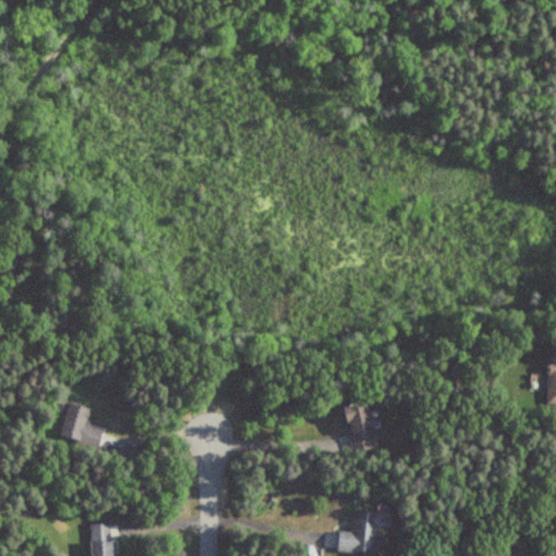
[(555,363),(547,363),(546,405),(555,405),(555,363)]
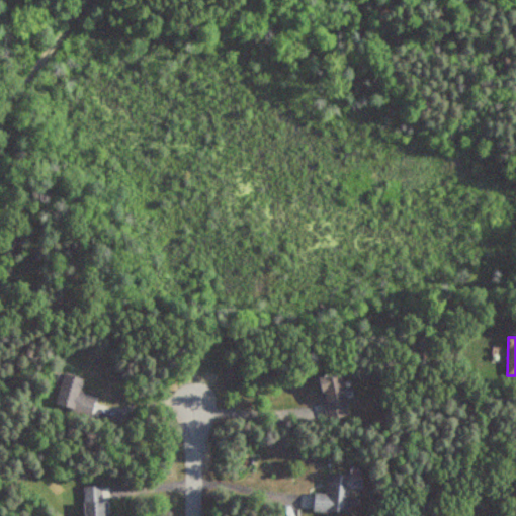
[(315,377),(327,418),(348,412),(336,371),(315,377)]
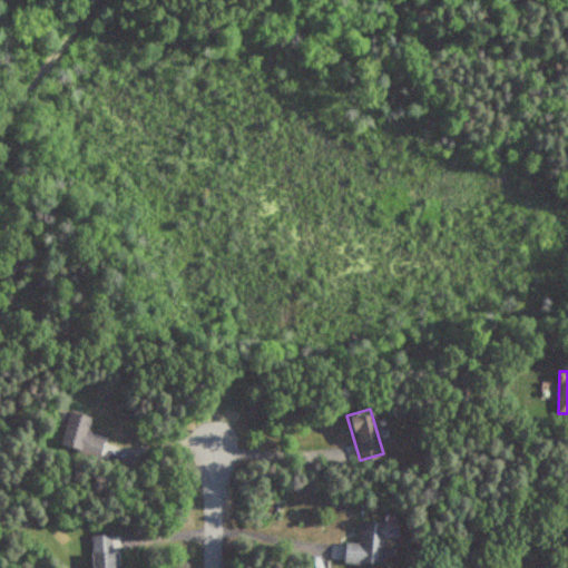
[(100,457),(105,438),(88,433),(92,418),(68,412),(60,447),(100,457)]
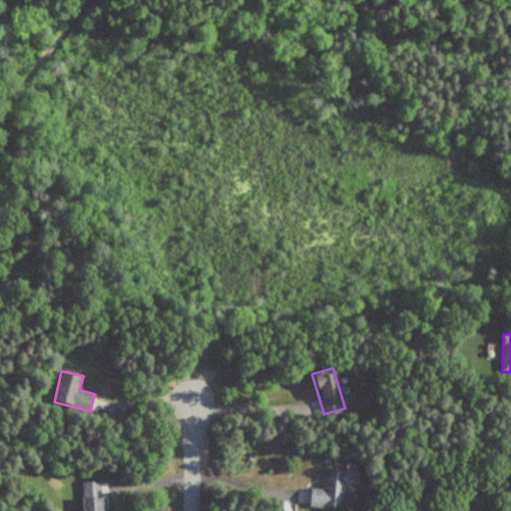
[(347,508),(348,484),(359,484),(359,470),(323,469),(323,488),(311,487),(310,507),(347,508)]
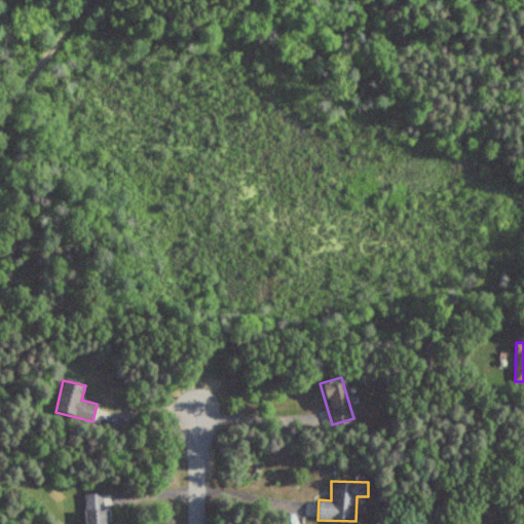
[(85,493),(84,523),(108,523),(109,493),(85,493)]
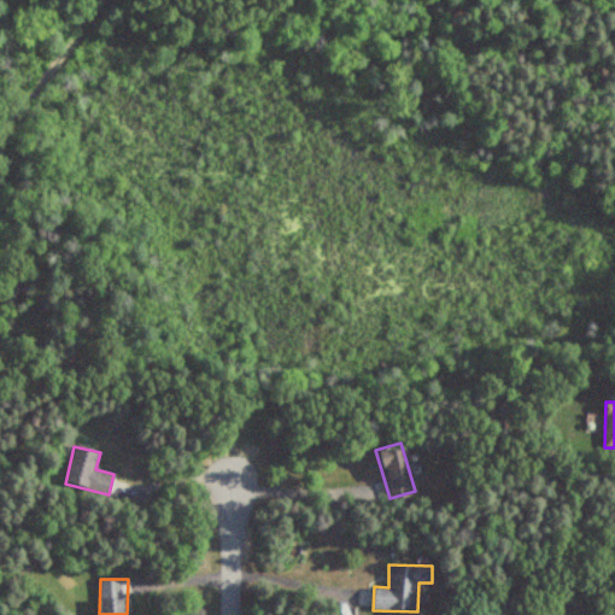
All buildings are outlined.
